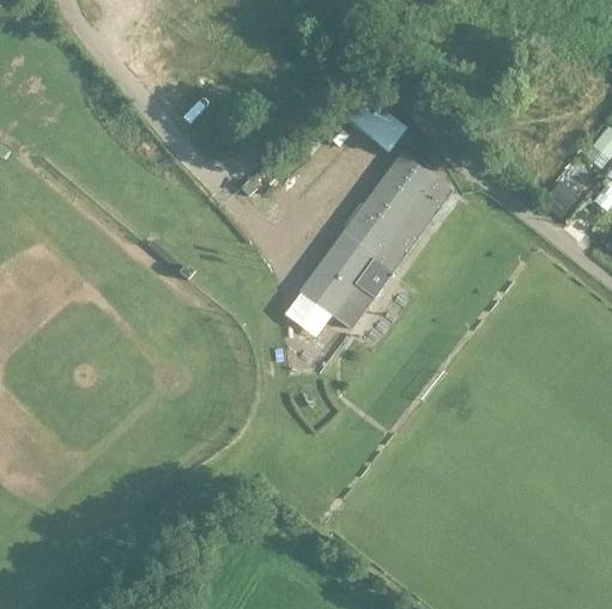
[(388,152),(406,128),(357,91),(339,115),(388,152)]
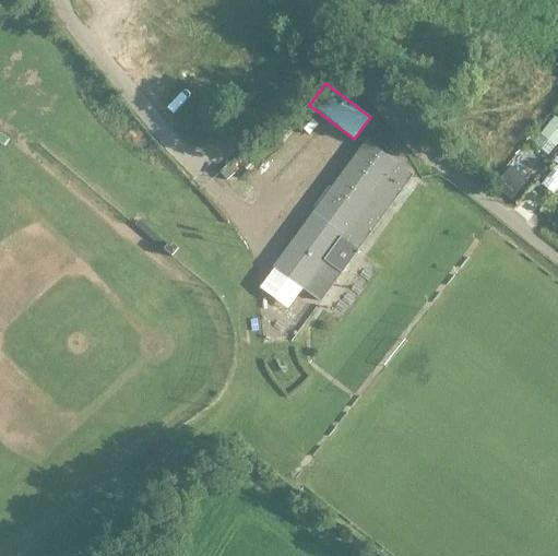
[(538,132),(541,133),(554,144),(557,139),(557,117),(554,114),(538,132)]
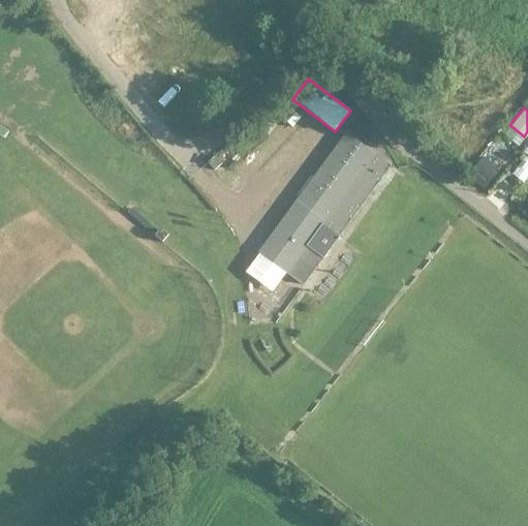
[(378,140),(359,123),(353,130),(372,147),(378,140)]
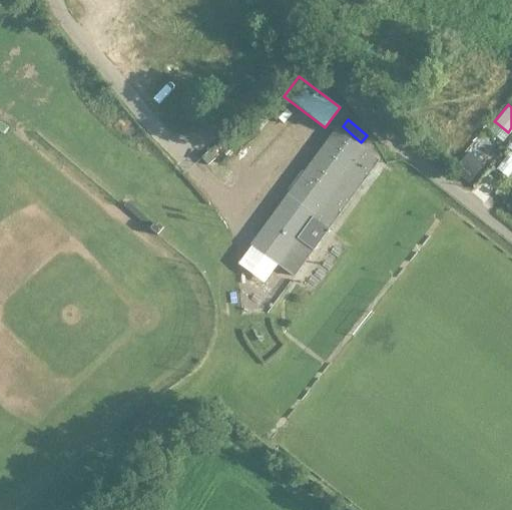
[(278,263),(294,275),(378,160),(335,129),(251,243),(278,263)]
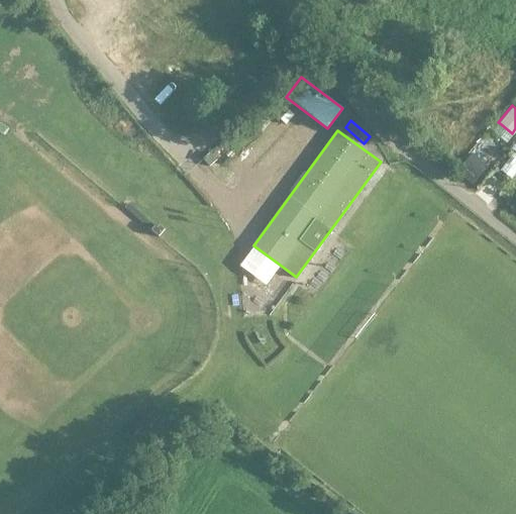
[(501,167),(511,174),(515,167),(515,150),(501,167)]
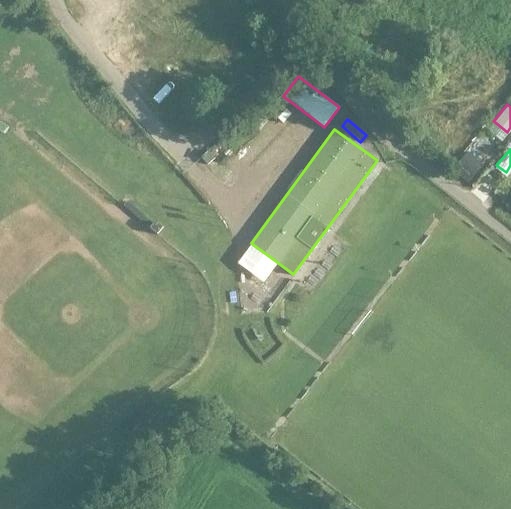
[(214,157),(208,150),(200,156),(207,163),(214,157)]
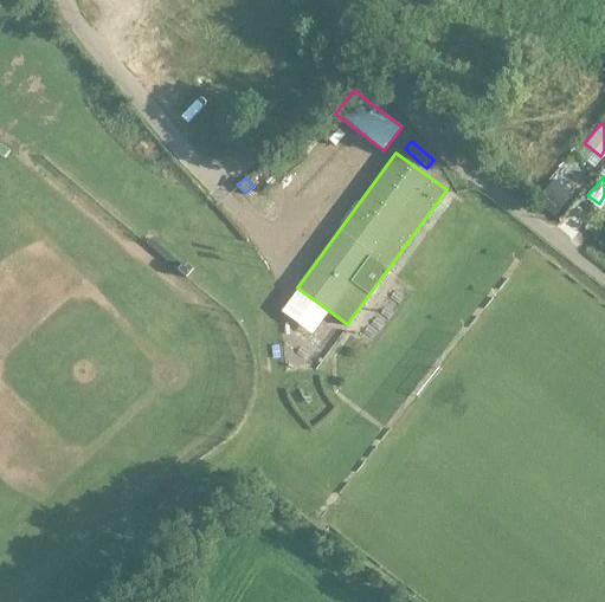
[(553,213),(557,209),(571,194),(552,177),(534,196),(553,213)]
